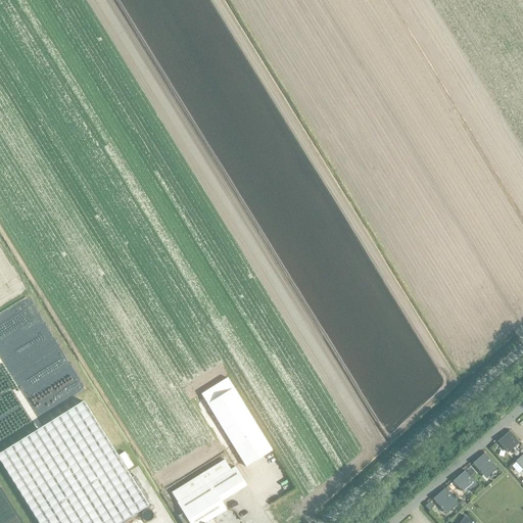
[(227,378),(201,394),(245,467),(260,457),(272,450),(227,378)]
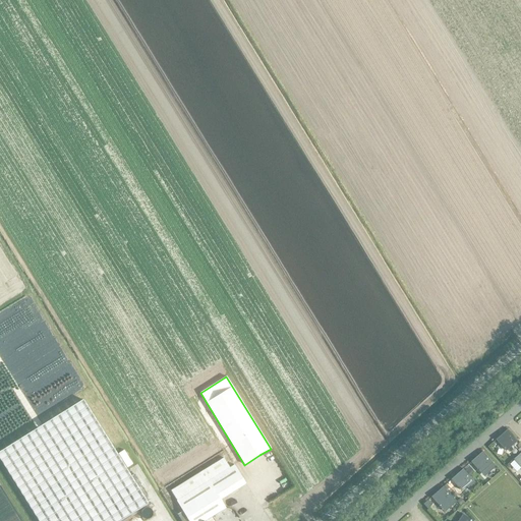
[(0,450),(0,459),(38,520),(119,520),(148,504),(82,399),(0,450)]
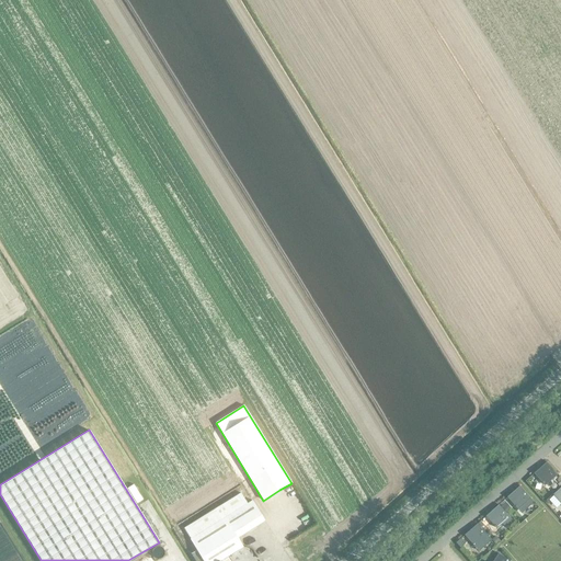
[(547,485),(560,474),(549,462),(536,473),(547,485)]
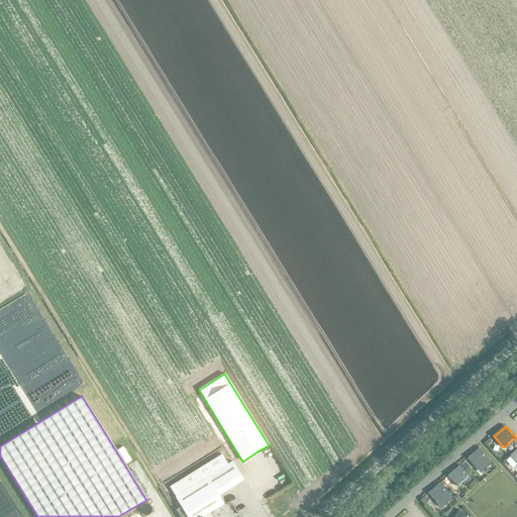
[(493,461),(491,459),(481,447),(469,458),(482,473),(493,461)]
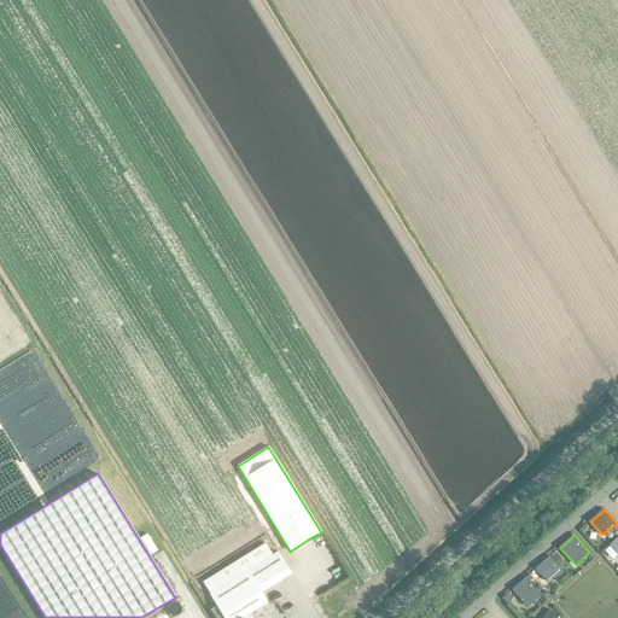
[(262,544),(203,582),(217,606),(210,610),(215,617),(242,617),(250,613),(267,602),(260,590),(290,571),(278,551),(269,557),(262,544)]
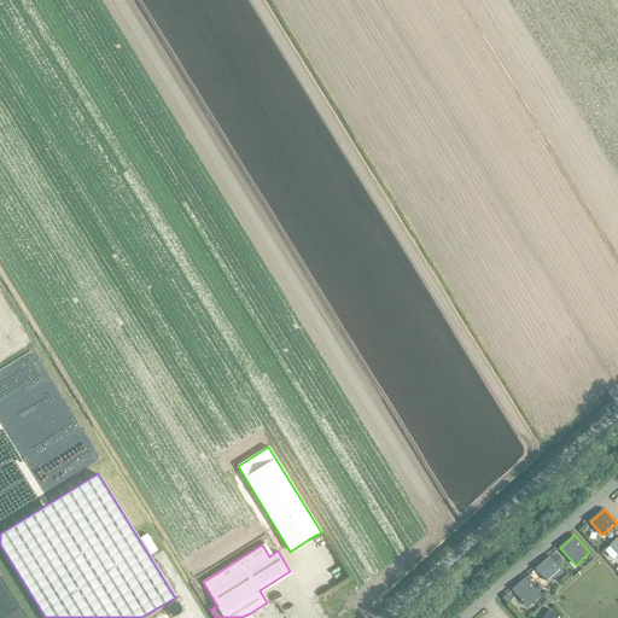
[(551,557),(537,569),(542,573),(549,582),(554,577),(555,578),(558,576),(561,579),(567,575),(563,570),(561,567),(551,557)]
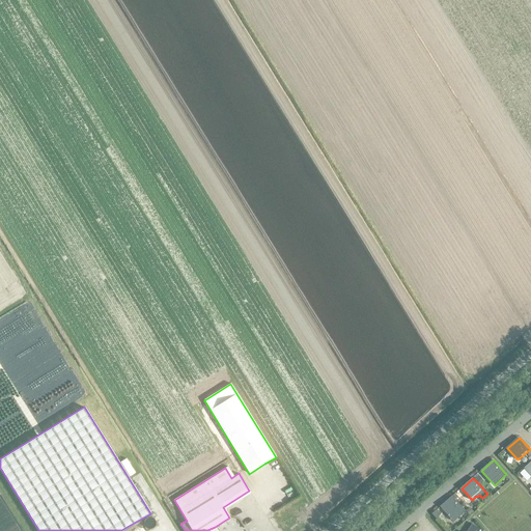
[(452,496),(441,506),(451,519),(454,522),(466,510),(463,507),(456,500),(452,496)]
